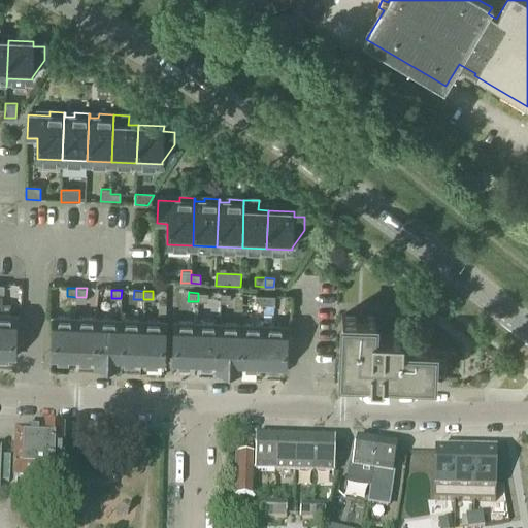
[(198,293),(198,301),(207,301),(207,293),(198,293)]
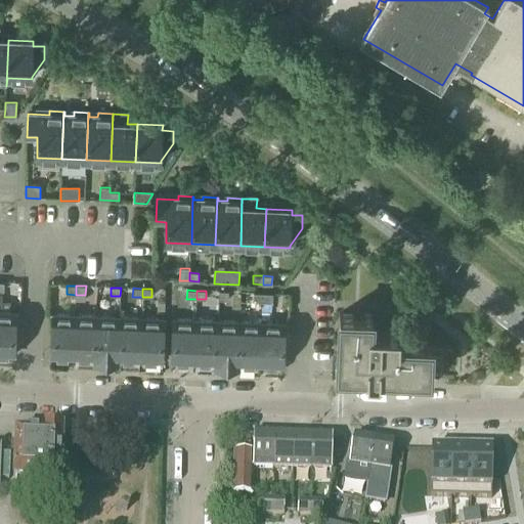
[(228,292),(219,292),(218,300),(228,300),(228,292)]
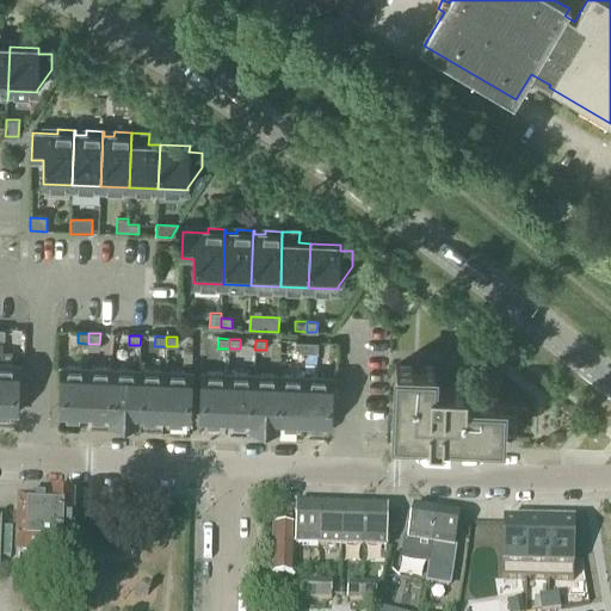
[(307,352),(307,341),(295,341),(295,352),(307,352)]
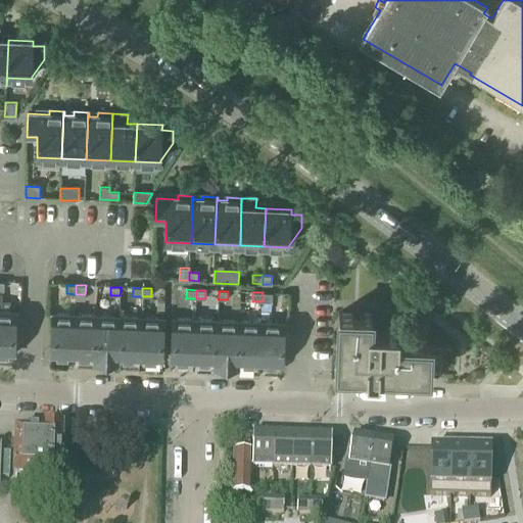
[(263,292),(263,301),(272,301),(272,293),(263,292)]
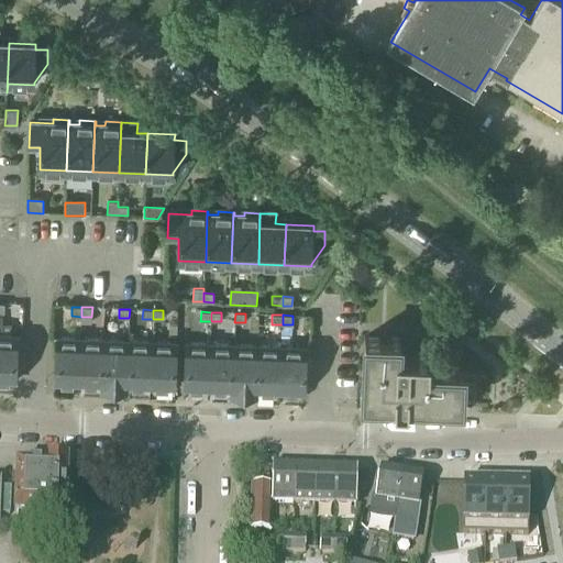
[(0,337),(0,382),(17,383),(18,338),(0,337)]
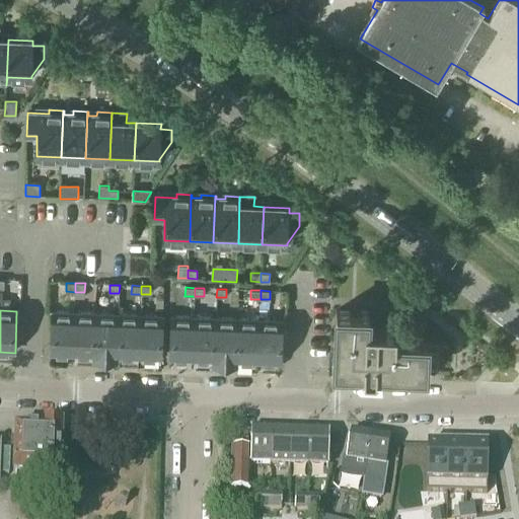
[(437,373),(438,342),(395,340),(396,328),(369,326),(369,313),(337,312),(335,360),(347,361),(347,369),(363,370),(363,374),(376,375),(376,371),(437,373)]
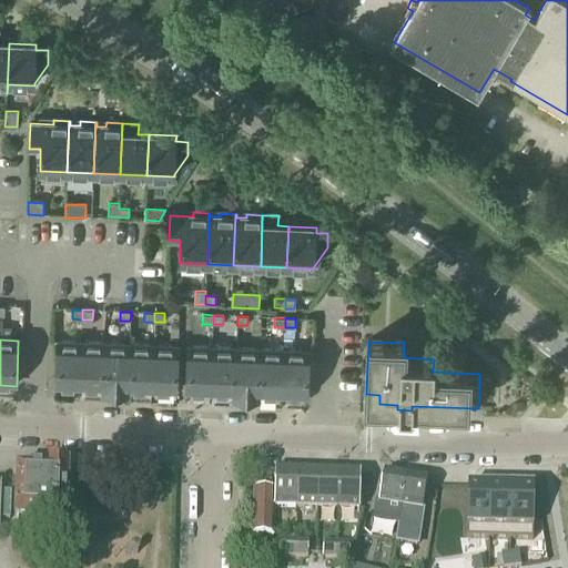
[(79,388),(81,344),(57,343),(56,388),(79,388)]
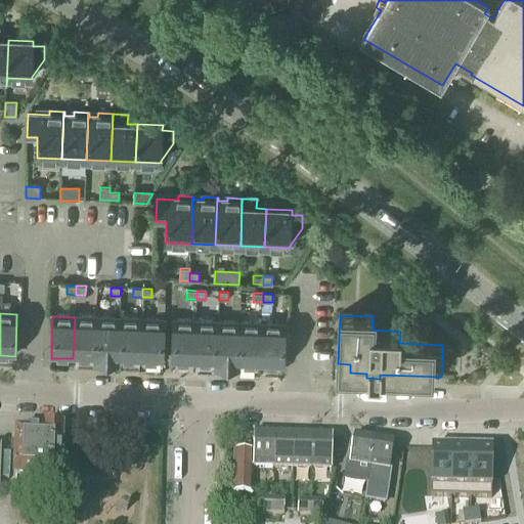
[(95,362),(97,317),(75,317),(73,358),(95,359),(95,362)]
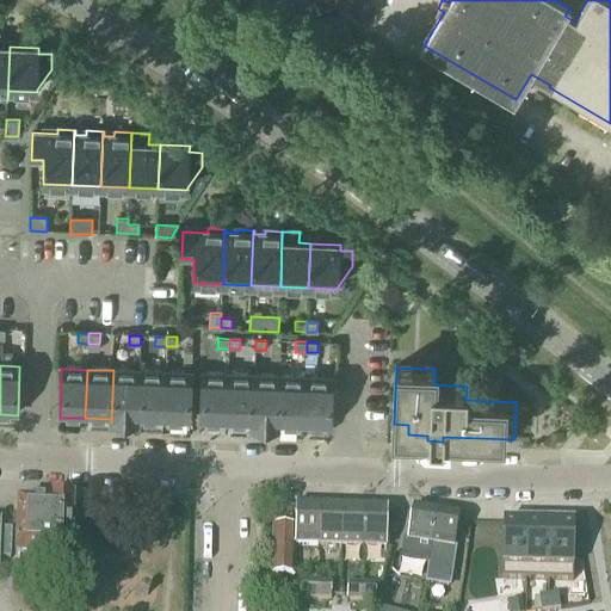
[(113,370),(111,423),(137,424),(140,371),(113,370)]
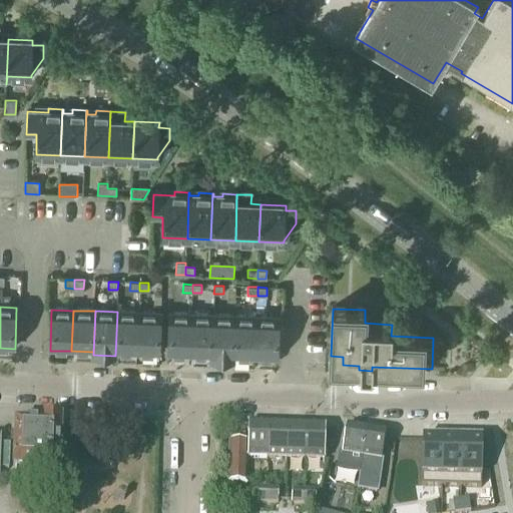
[(136,354),(138,313),(117,312),(115,356),(116,356),(116,353),(136,354)]
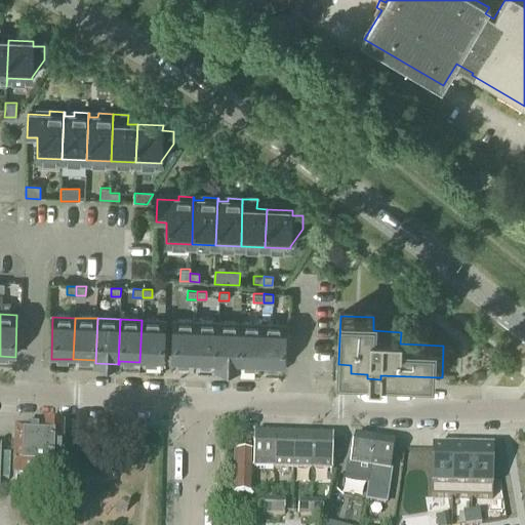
[(142,320),(139,362),(163,363),(165,321),(142,320)]
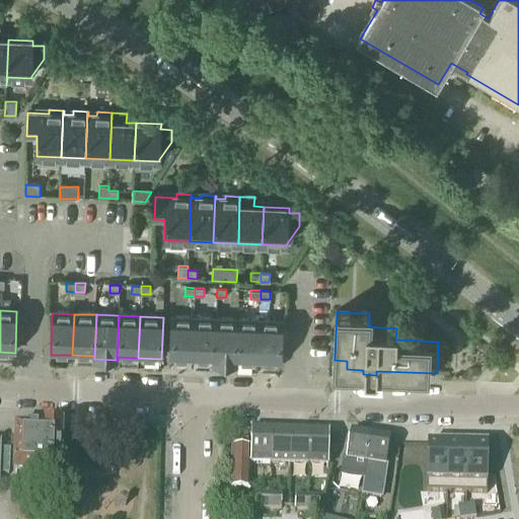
[(192,360),(194,318),(171,317),(169,359),(192,360)]
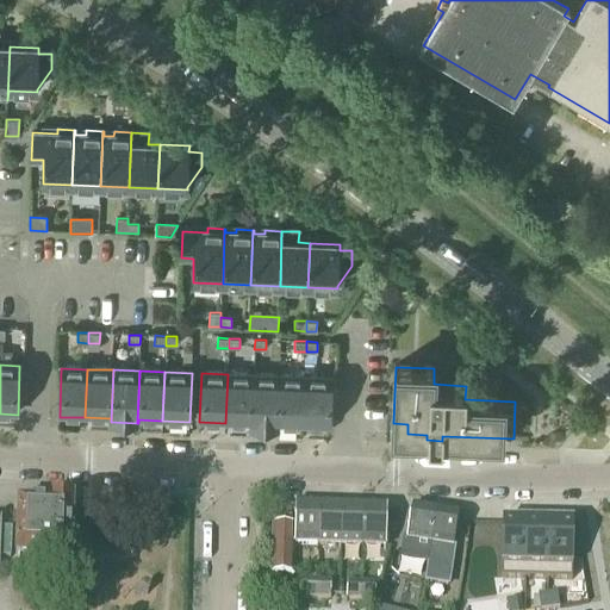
[(228,374),(225,423),(250,424),(253,375),(228,374)]
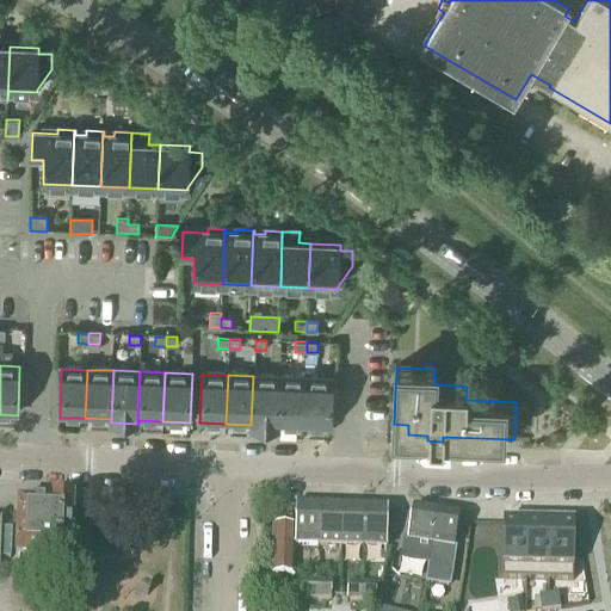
[(278,429),(281,377),(253,376),(251,425),(251,427),(278,429)]
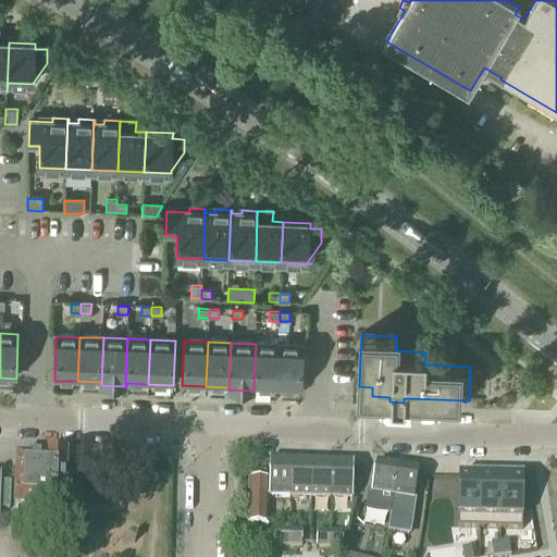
[(256,344),(254,391),(255,391),(255,388),(276,390),(279,345),(256,344)]
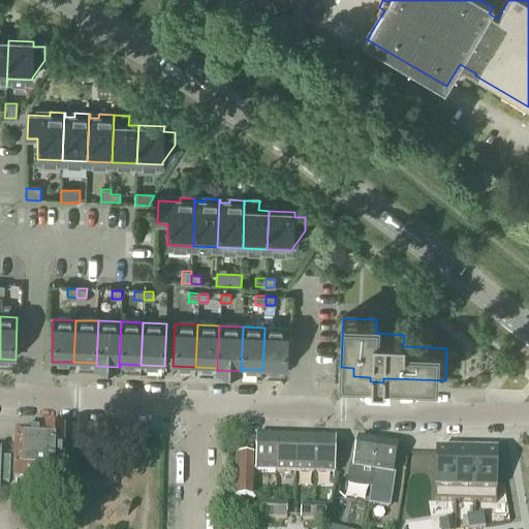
[(265,328),(262,370),(286,371),(288,329),(265,328)]
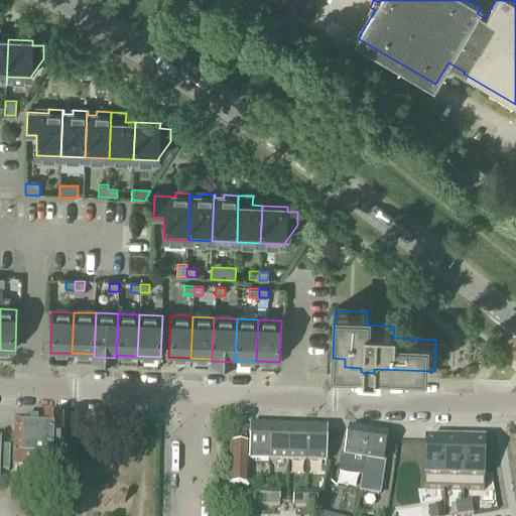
[(34,477),(60,478),(62,427),(44,426),(44,430),(36,430),(36,426),(32,426),(33,425),(30,423),(23,423),(20,424),(20,425),(17,425),(17,429),(16,429),(15,476),(17,476),(16,486),(34,487),(34,477)]
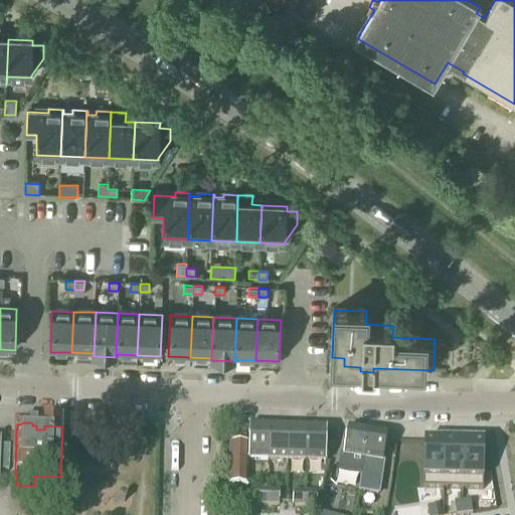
[(270,427),(250,427),(249,463),(269,463),(270,427)]
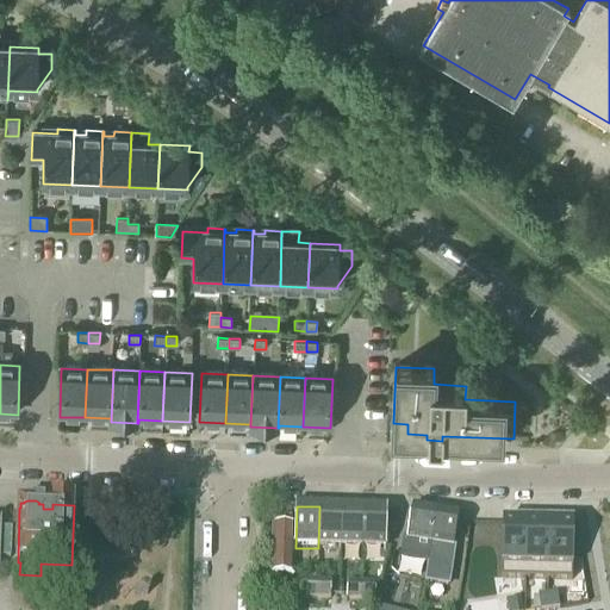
[(341,549),(342,508),(319,506),(318,548),(341,549)]
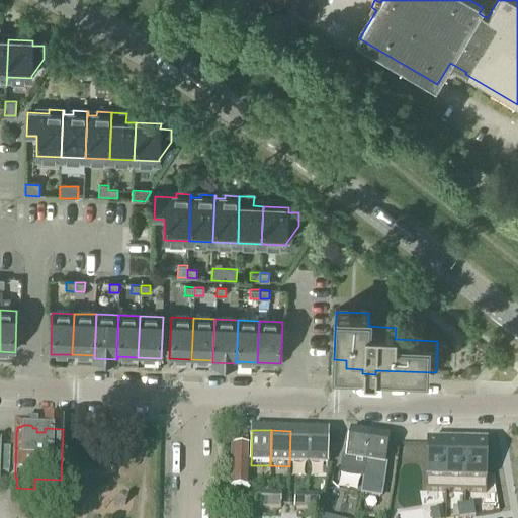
[(309,466),(310,431),(290,431),(289,466),(309,466)]
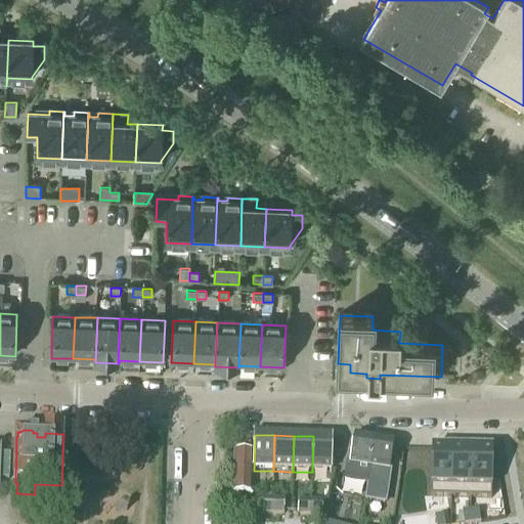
[(332,473),(333,437),(313,436),(312,472),(332,473)]
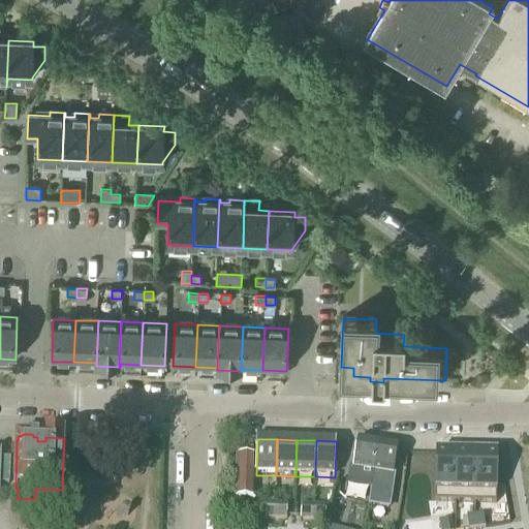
[(372,491),(379,444),(358,441),(353,471),(365,472),(363,489),(371,491),(372,491)]
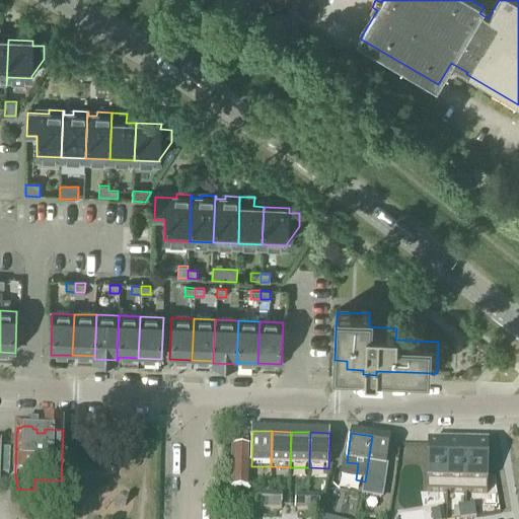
[(383,501),(388,467),(387,467),(391,439),(372,436),(365,482),(364,482),(363,489),(361,498),(383,501)]
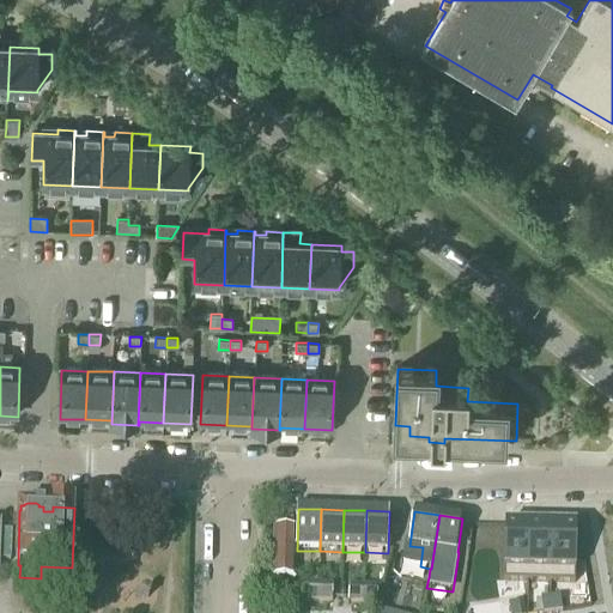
[(503,526),(503,570),(527,571),(527,526),(503,526)]
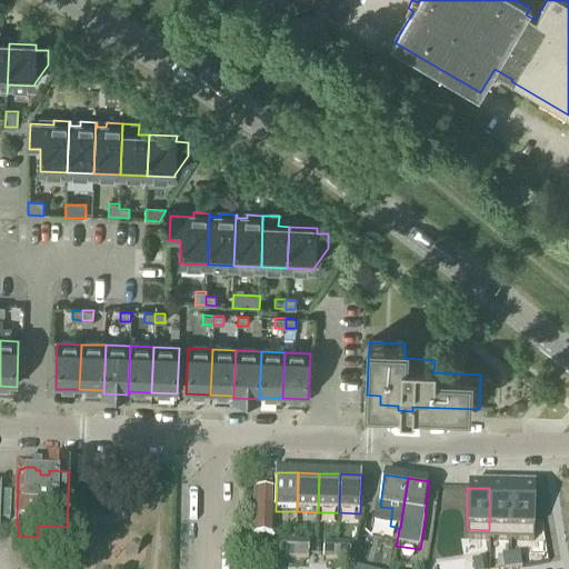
[(489,488),(489,530),(511,530),(512,488),(489,488)]
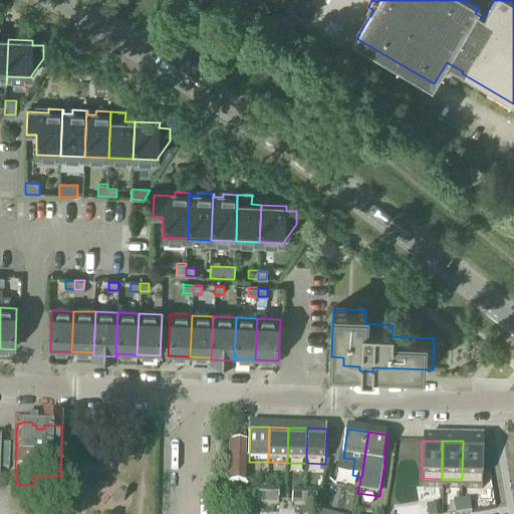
[(463,441),(462,479),(482,479),(483,441),(463,441)]
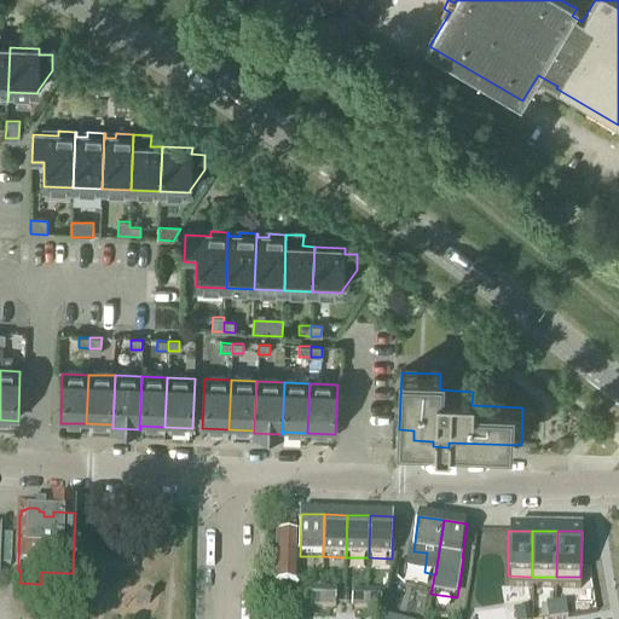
[(93,579),(94,551),(82,550),(80,578),(93,579)]
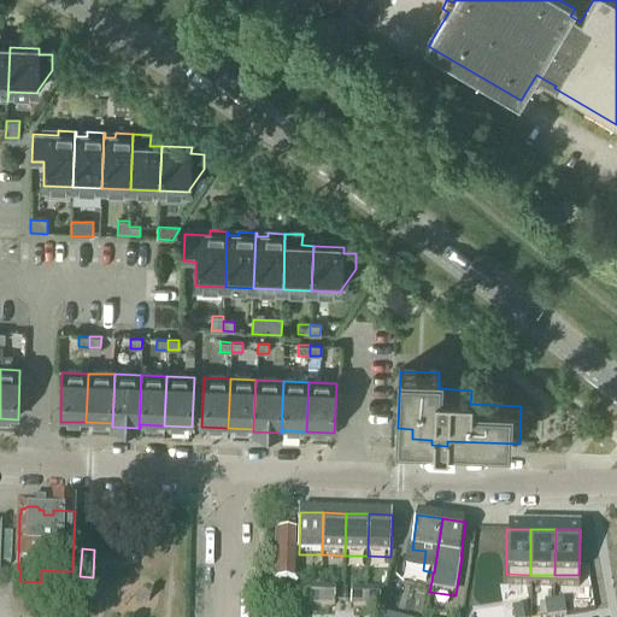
[(318,606),(319,588),(301,588),(301,606),(318,606)]
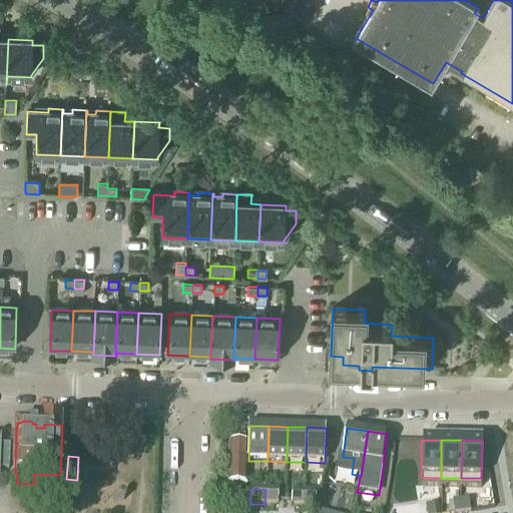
[(266,489),(265,504),(278,505),(278,490),(266,489)]
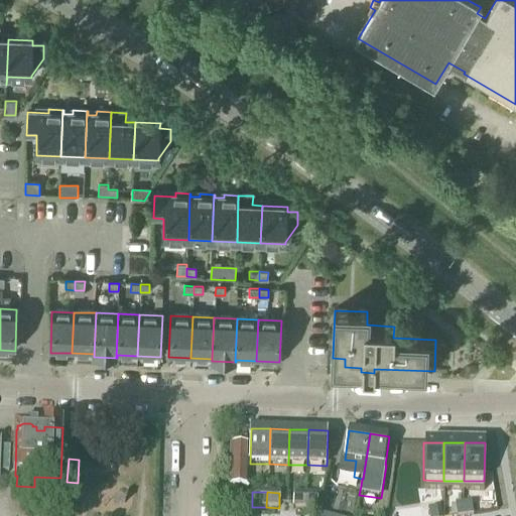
[(293,509),(306,509),(306,494),(293,493),(293,509)]
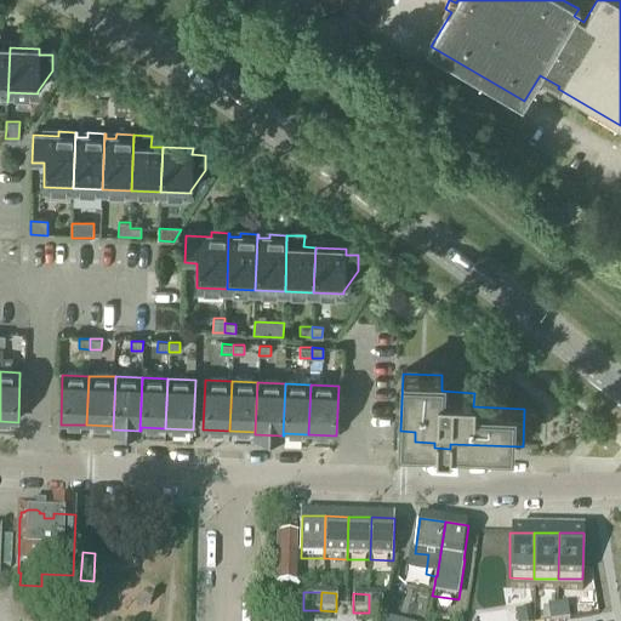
[(369,594),(369,613),(382,613),(383,594),(369,594)]
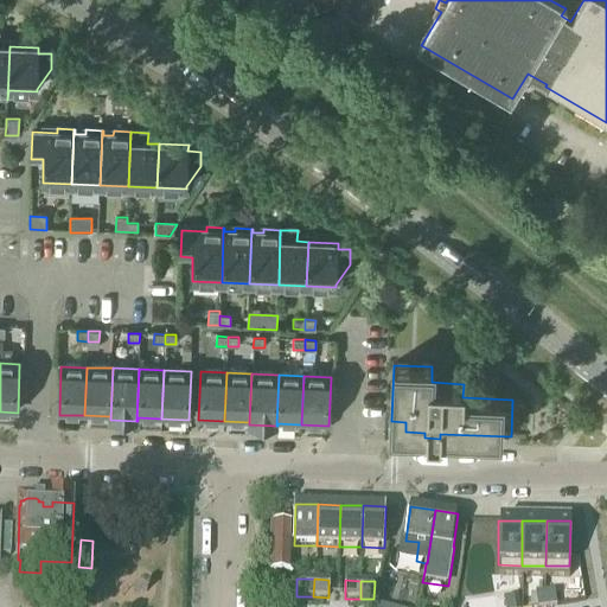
[(554,592),(544,593),(545,606),(553,606),(556,606),(554,592)]
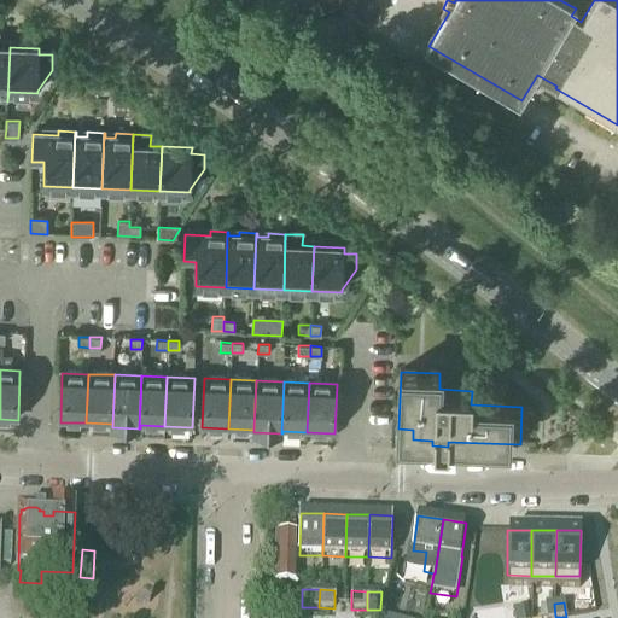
[(555,617),(554,604),(544,606),(546,617),(555,617)]
